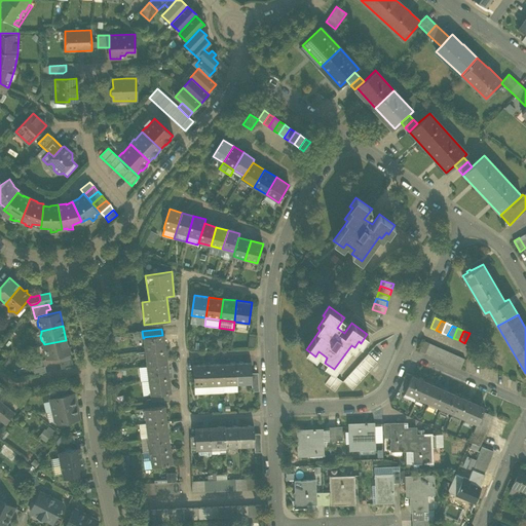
[(464,343),(471,345),(475,336),(470,333),(464,343)]
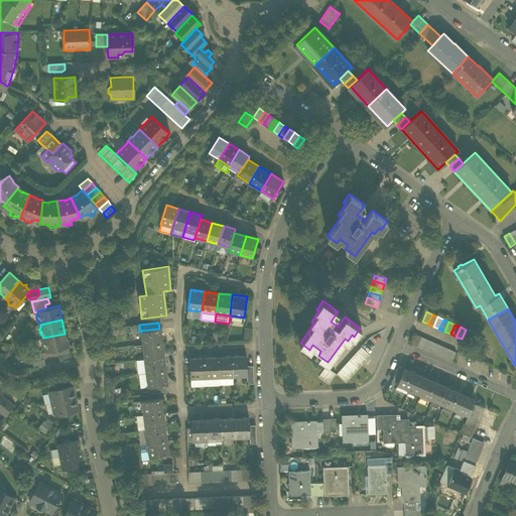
[(141,332),(142,345),(163,343),(161,329),(159,329),(140,331),(141,332)]
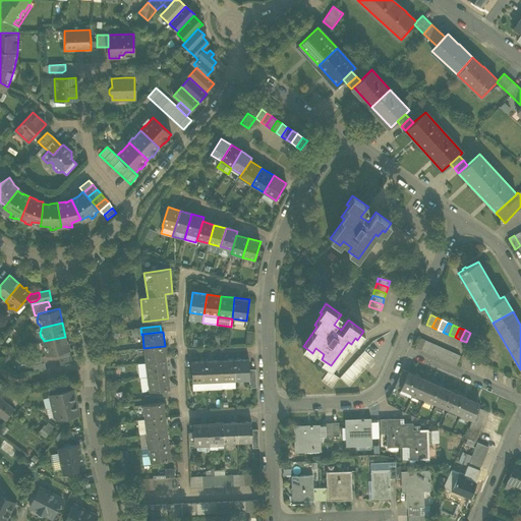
[(69,350),(65,337),(44,341),(44,344),(43,346),(44,351),(46,353),(47,355),(69,350)]
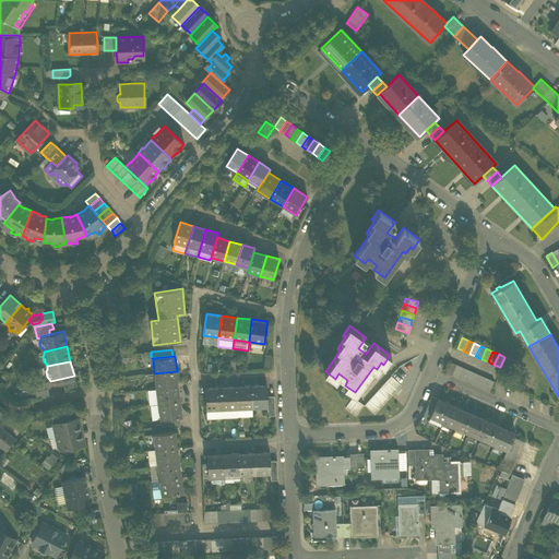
[(445,372),(452,376),(456,365),(451,361),(445,372)]
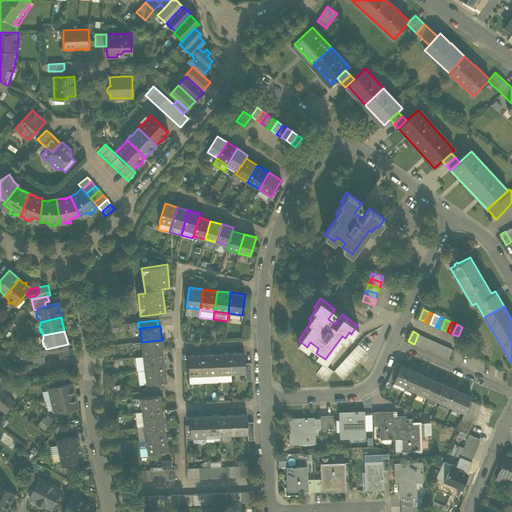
[(414,344),(420,346),(424,336),(418,334),(414,344)]
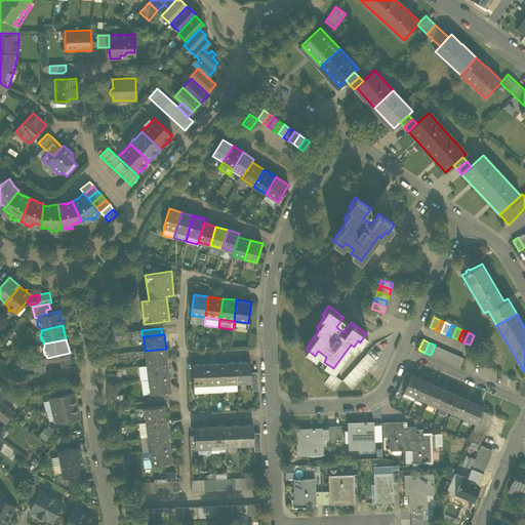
[(431,355),(436,358),(441,348),(435,345),(431,355)]
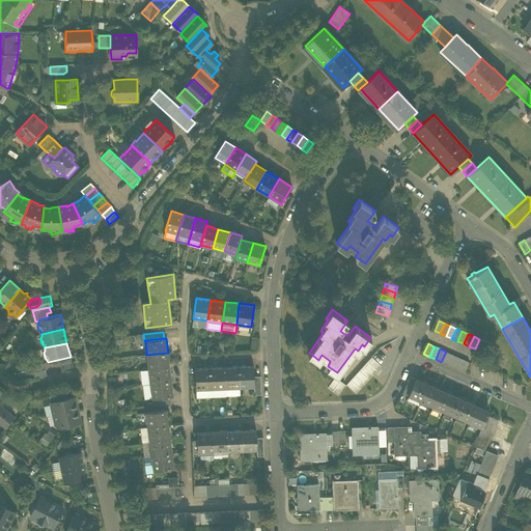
[(441,362),(447,364),(451,354),(446,352),(441,362)]
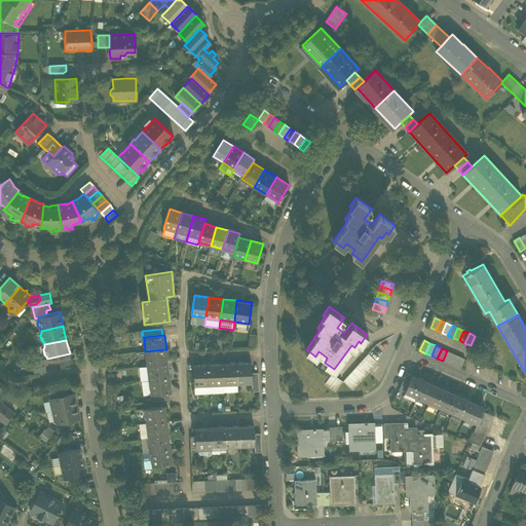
[(145,351),(147,366),(167,363),(166,349),(145,351)]
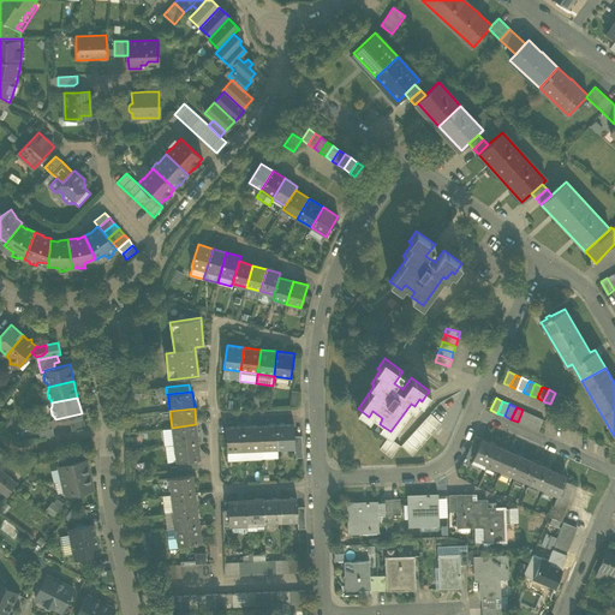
[(518,422),(525,425),(530,413),(523,410),(518,422)]
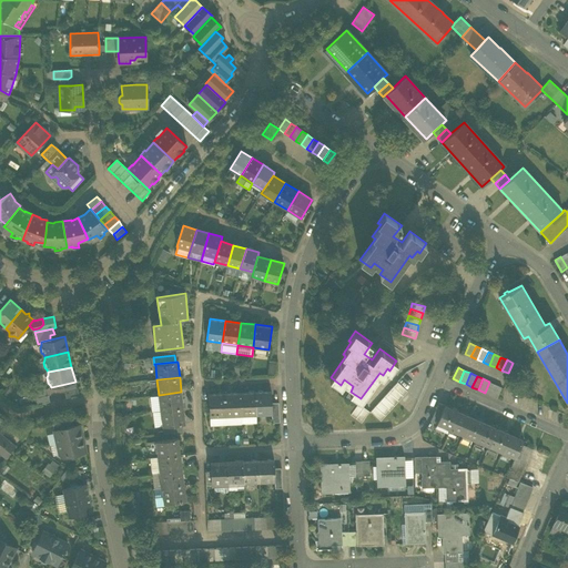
[(63,385),(66,397),(79,395),(75,382),(63,385)]
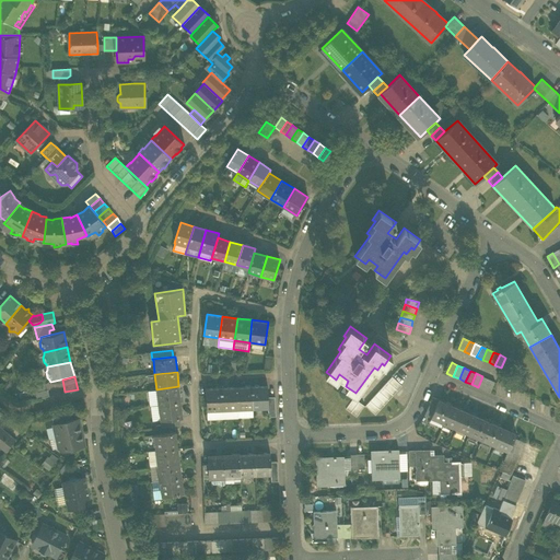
[(478,387),(483,389),(489,378),(482,376),(478,387)]
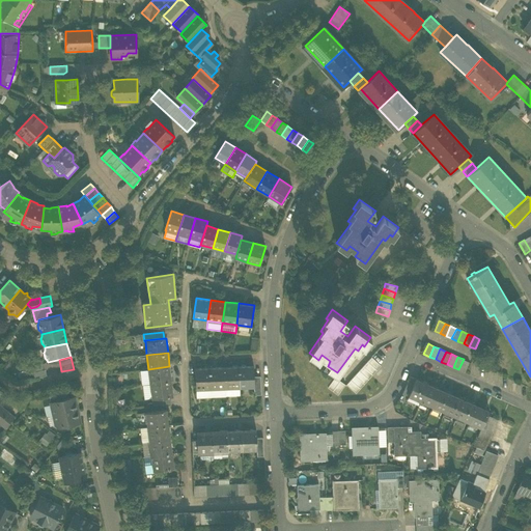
[(371,358),(367,362),(376,370),(381,366),(371,358)]
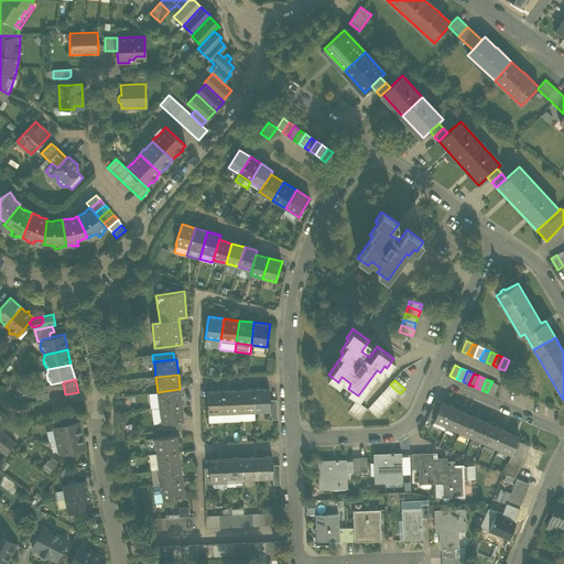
[(487,392),(494,396),(498,384),(492,381),(487,392)]
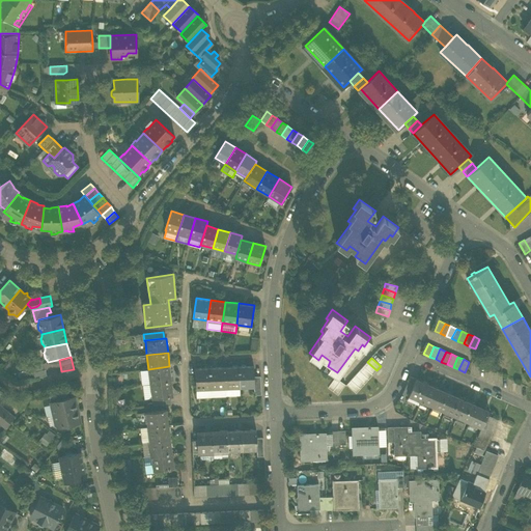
[(367,362),(363,367),(372,375),(376,370),(367,362)]
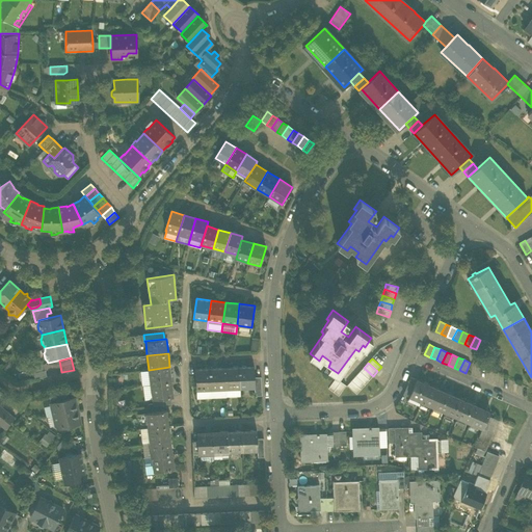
[(32,366),(34,378),(47,376),(44,364),(32,366)]
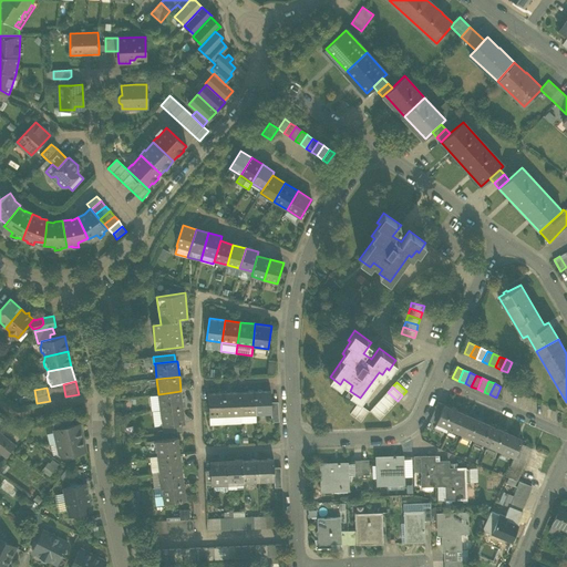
[(158,394),(161,410),(183,406),(181,391),(158,394)]
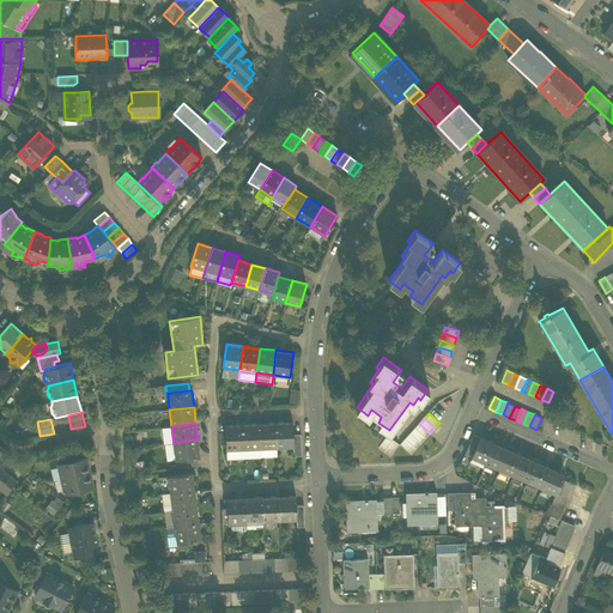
[(260,448),(277,448),(275,423),(259,424),(260,448)]
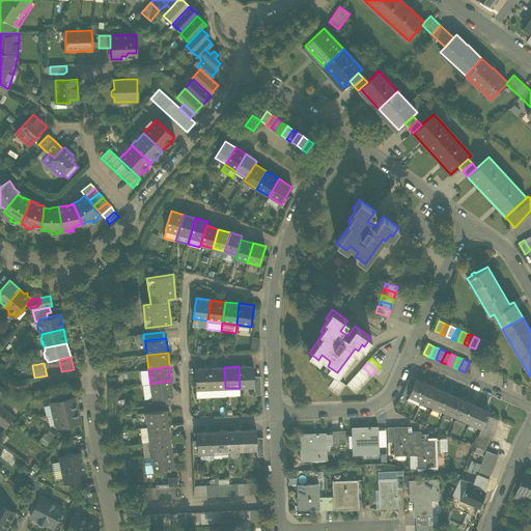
[(254,366),(239,366),(240,388),(254,387),(254,379),(254,376),(254,366)]
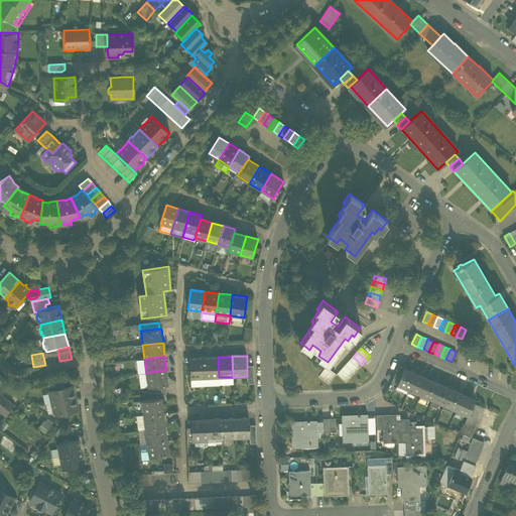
[(318,356),(314,360),(325,367),(328,362),(318,356)]
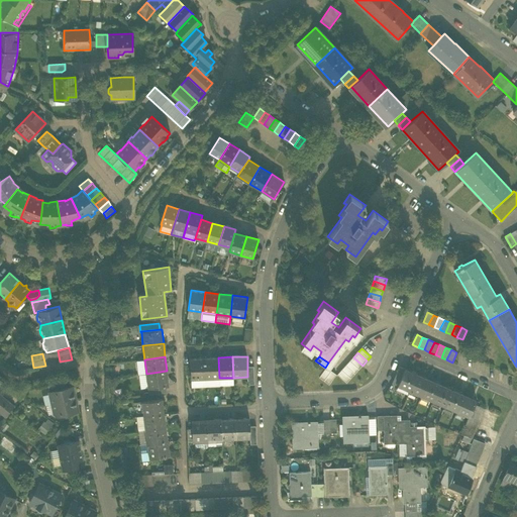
[(191,379),(205,379),(204,357),(190,358),(191,379)]
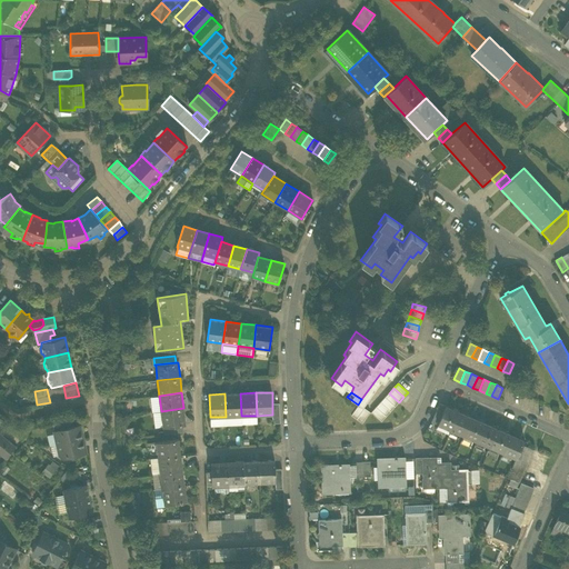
[(226,417),(241,416),(240,393),(225,393),(226,417)]
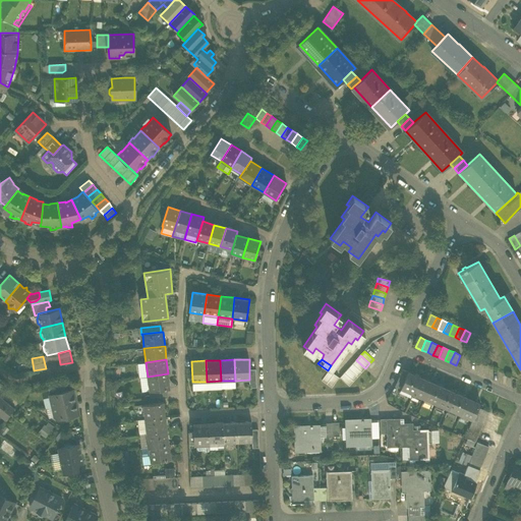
[(356,360),(352,364),(361,372),(365,368),(356,360)]
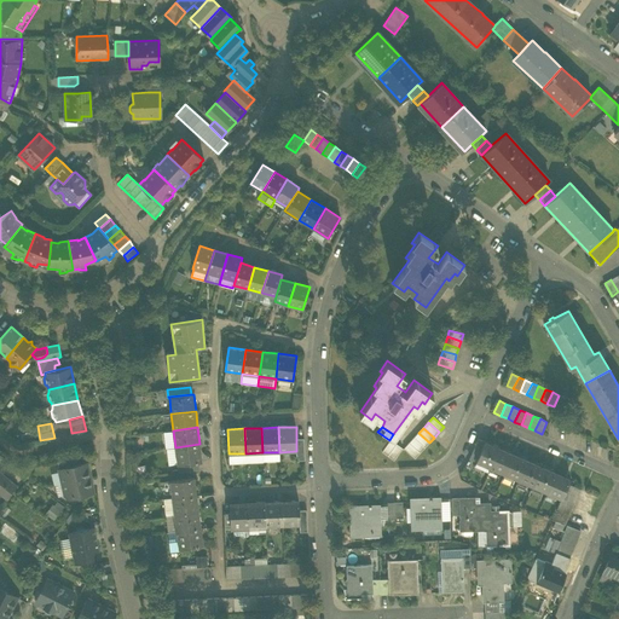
[(167,449),(175,447),(173,431),(163,432),(166,449),(167,449)]
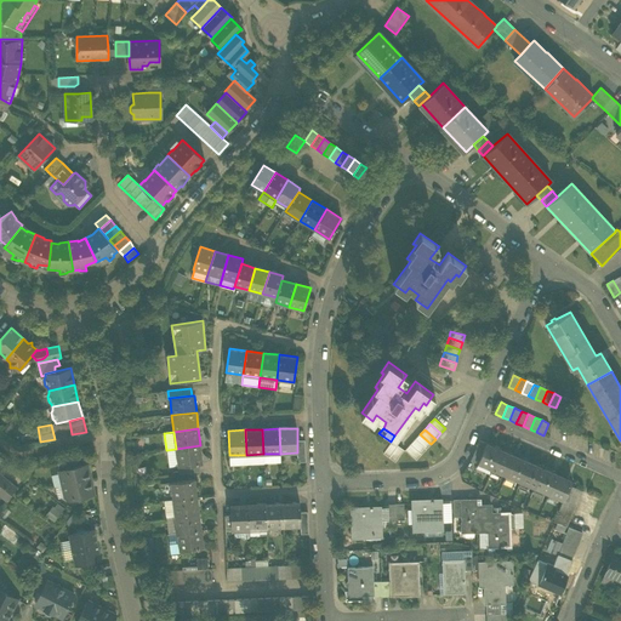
[(420,434),(415,439),(426,449),(431,444),(420,434)]
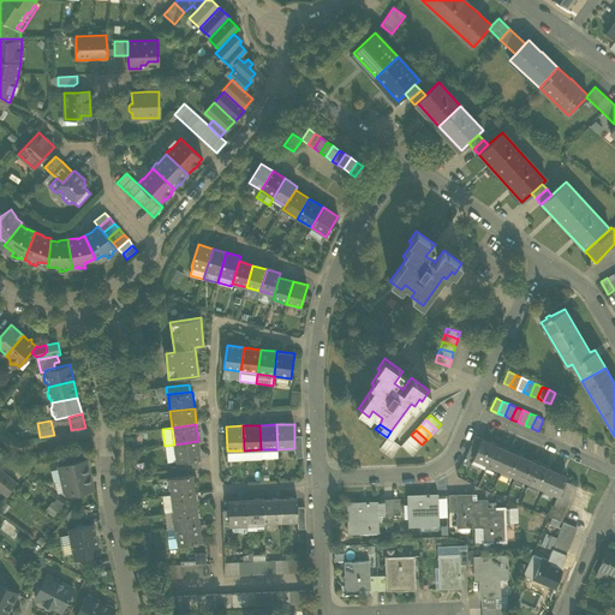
[(411,435),(406,441),(417,451),(422,445),(411,435)]
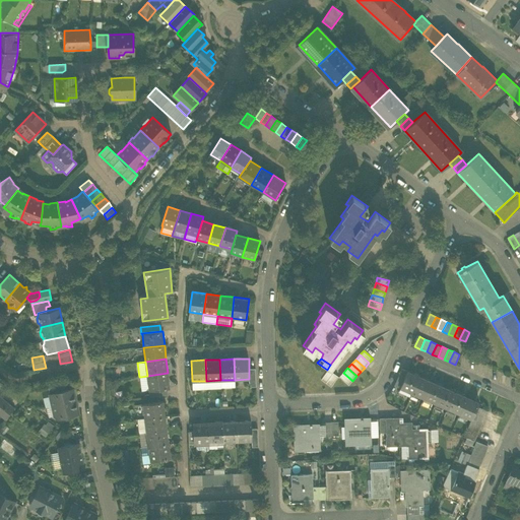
[(394,385),(400,387),(407,371),(401,369),(394,385)]
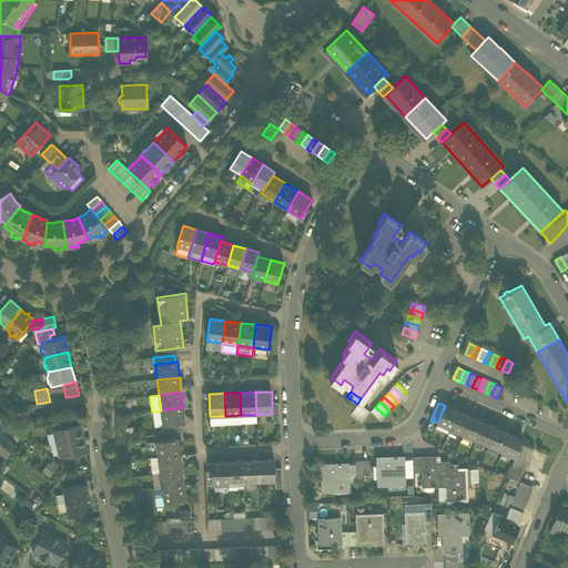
[(351,415),(356,418),(364,408),(358,404),(351,415)]
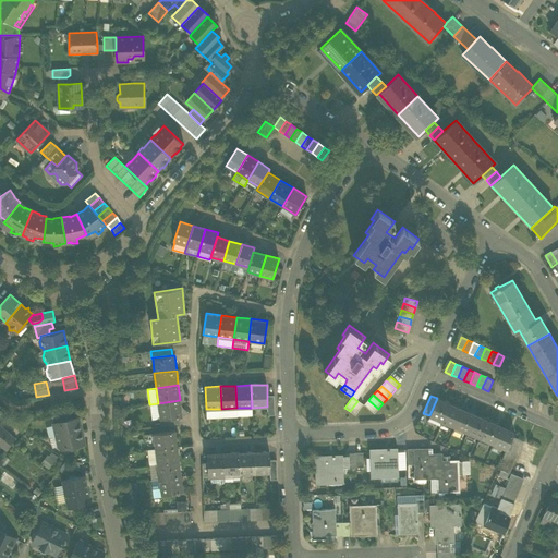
[(428,416),(441,422),(450,403),(437,398),(429,415),(428,416)]
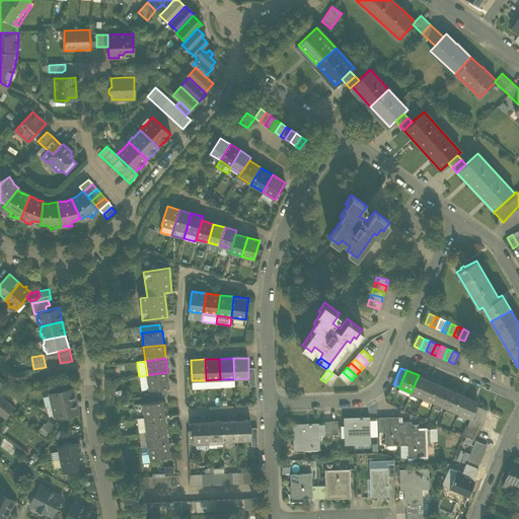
[(169,386),(167,372),(147,375),(149,389),(167,387),(169,386)]
